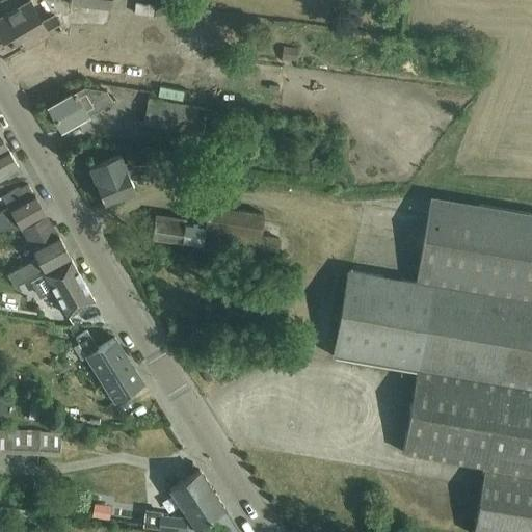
[(71,0),(71,4),(110,8),(111,0),(71,0)]
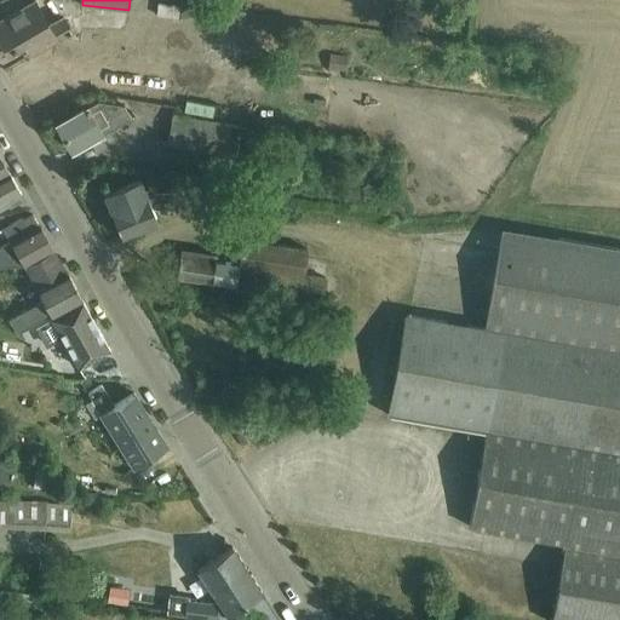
[(33,53),(73,30),(64,16),(50,24),(35,1),(0,22),(0,34),(10,51),(26,41),(33,53)]
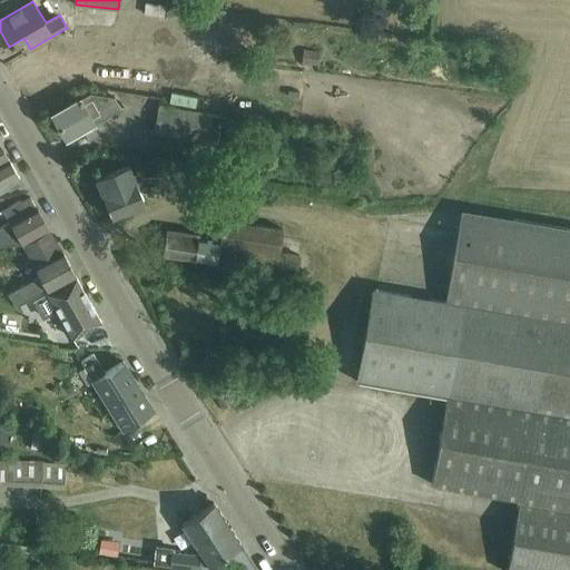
[(153,2),(151,15),(174,18),(176,5),(153,2)]
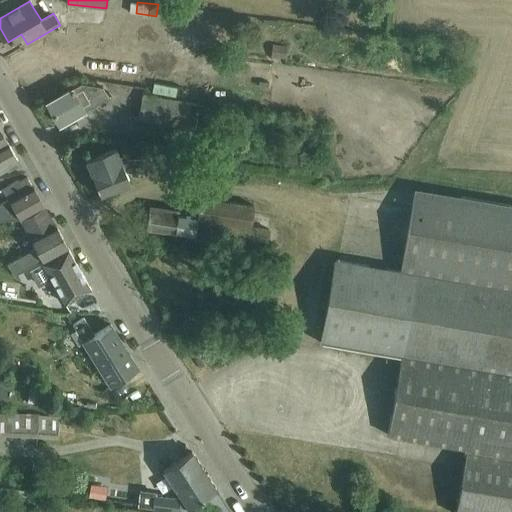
[(345,32),(344,40),(360,42),(361,34),(345,32)]
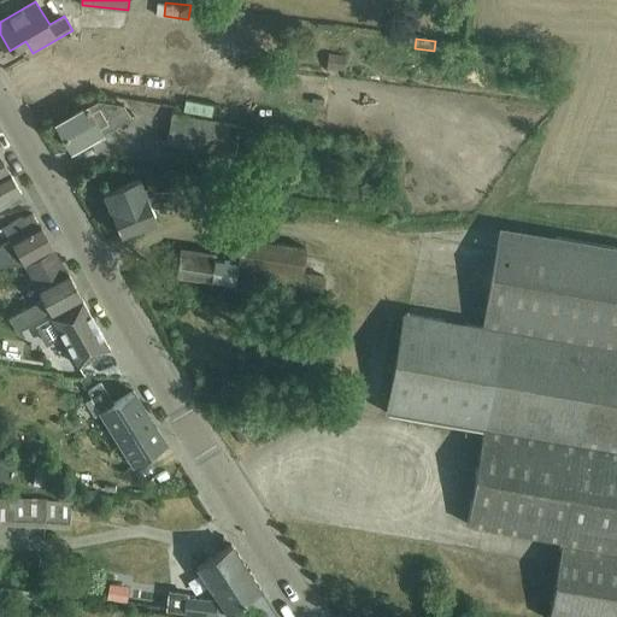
[(328,56),(327,70),(344,72),(346,57),(328,56)]
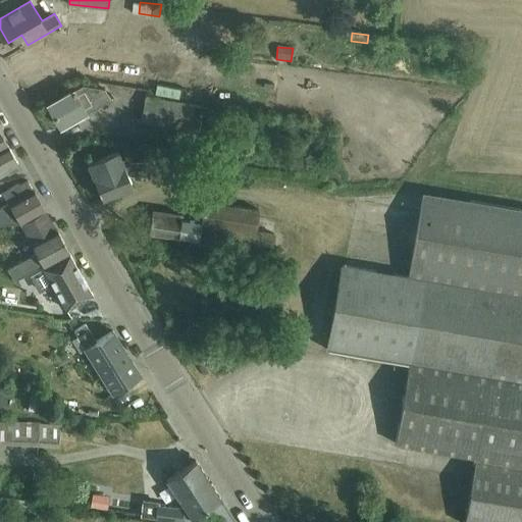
[(48,104),(60,125),(84,112),(85,114),(110,99),(104,89),(83,85),(48,104)]
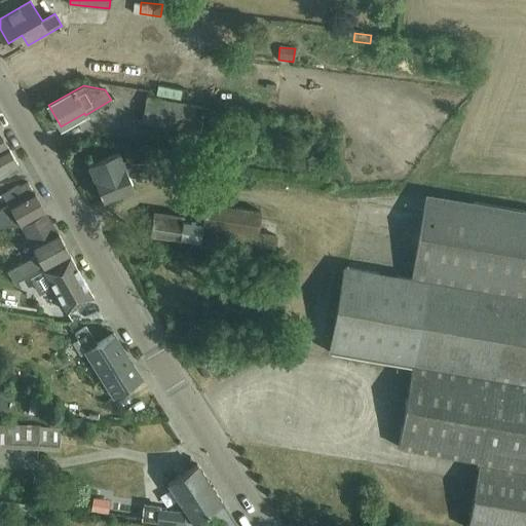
[(199,132),(203,107),(147,97),(142,121),(199,132)]
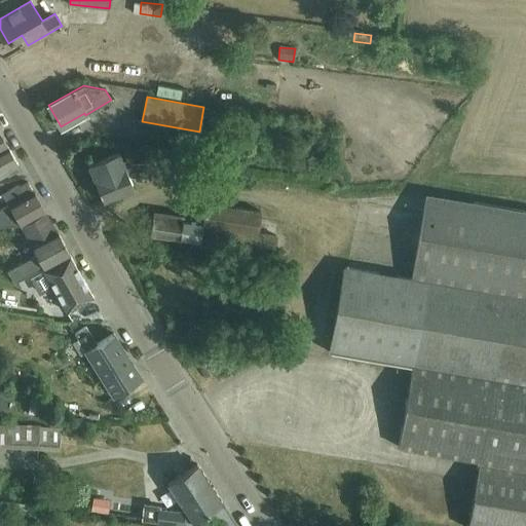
[(0,150),(8,146),(0,132),(0,150)]
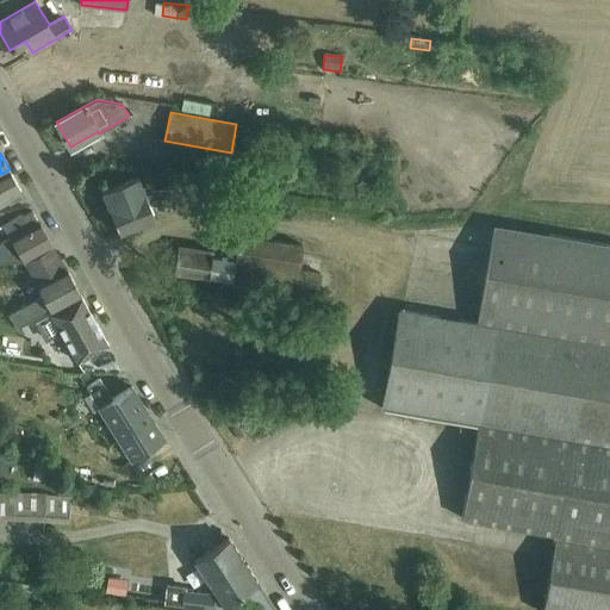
[(0,175),(0,203),(22,191),(10,169),(0,175)]
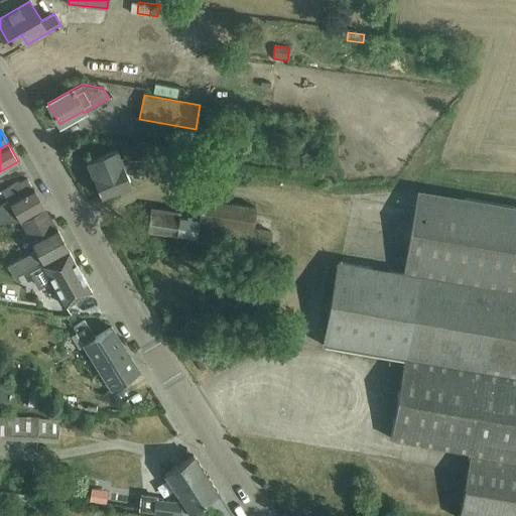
[(128,173),(148,173),(148,158),(128,159),(127,157),(121,157),(117,149),(87,162),(101,197),(132,184),(128,173)]
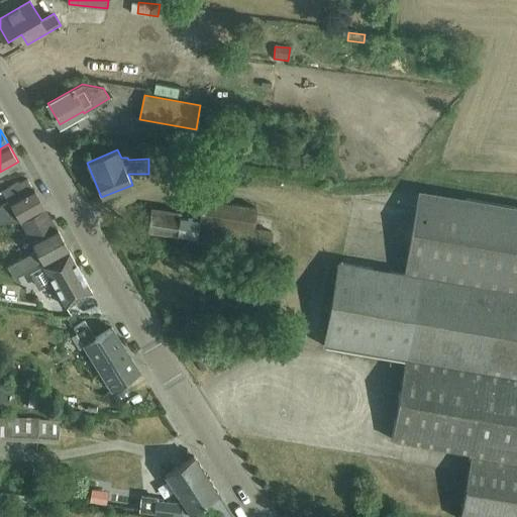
[(0,222),(22,223),(21,220),(44,207),(27,177),(26,178),(3,191),(13,209),(0,208),(0,222)]
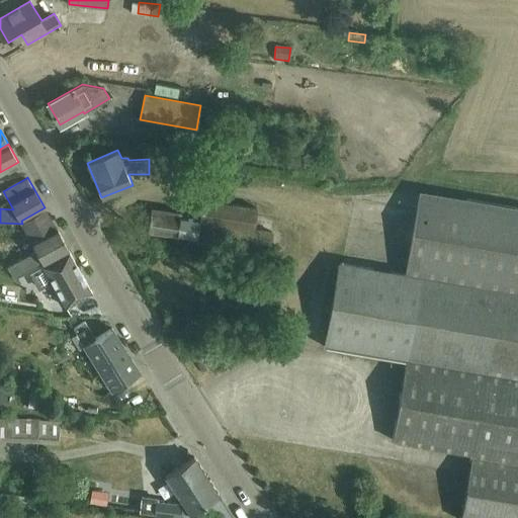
[(393,441),(471,454),(517,462),(517,207),(419,191),(405,273),(339,262),(324,349),(407,363),(393,441)]
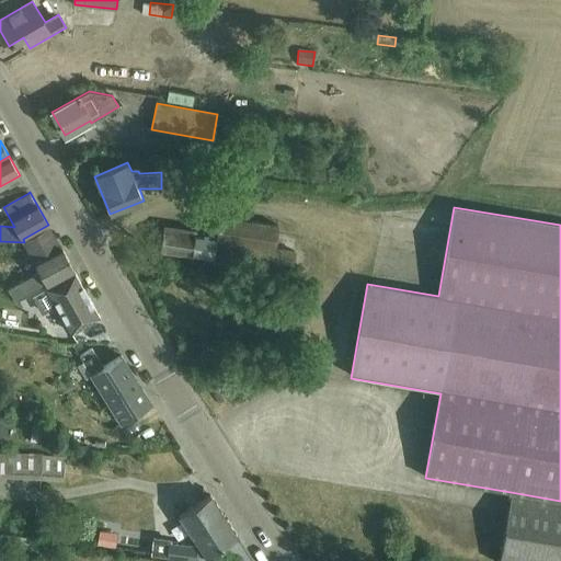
[(294,252),(274,249),(277,225),(219,216),(216,235),(163,227),(160,250),(214,258),(213,265),(290,276),(294,252)]
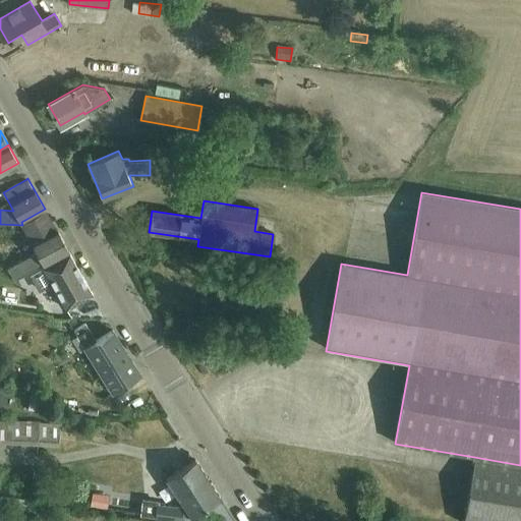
[(38,251),(7,268),(14,280),(43,266),(68,251),(45,209),(21,222),(22,225),(38,251)]
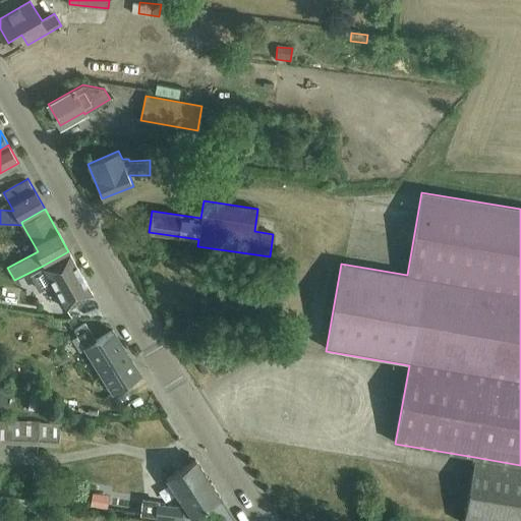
[(66,309),(93,294),(68,251),(43,266),(45,269),(31,277),(39,292),(52,285),(66,309)]
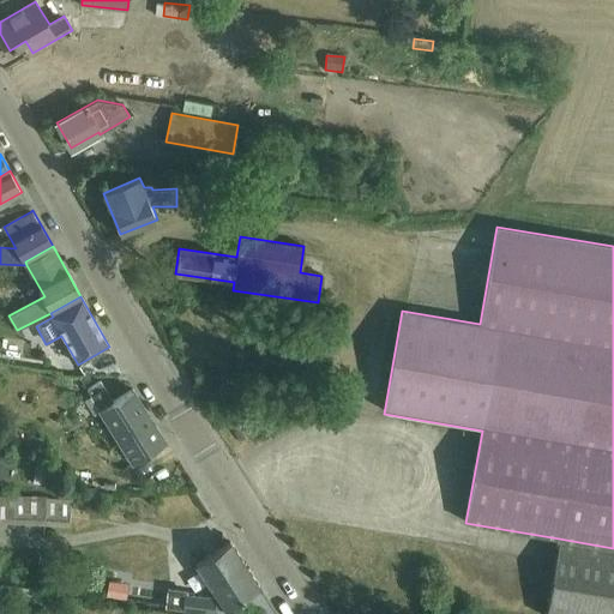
[(102,386),(89,395),(94,401),(92,401),(120,444),(132,463),(166,443),(133,391),(113,404),(102,386)]
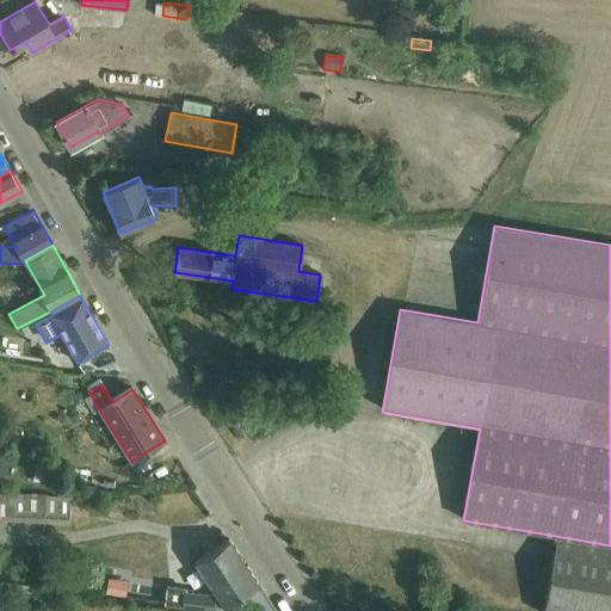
[(0,442),(0,474),(8,475),(12,444),(0,442)]
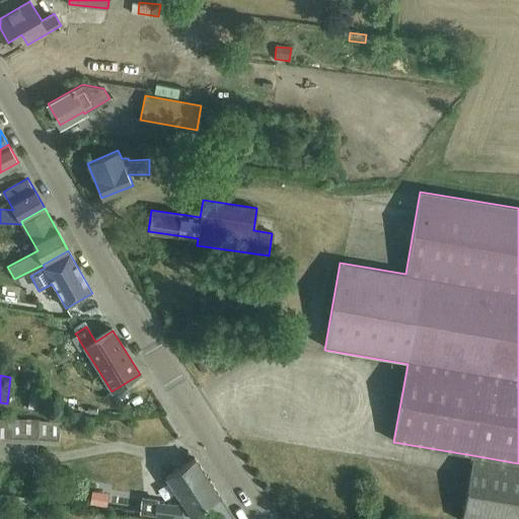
[(19,388),(17,405),(26,406),(28,389),(19,388)]
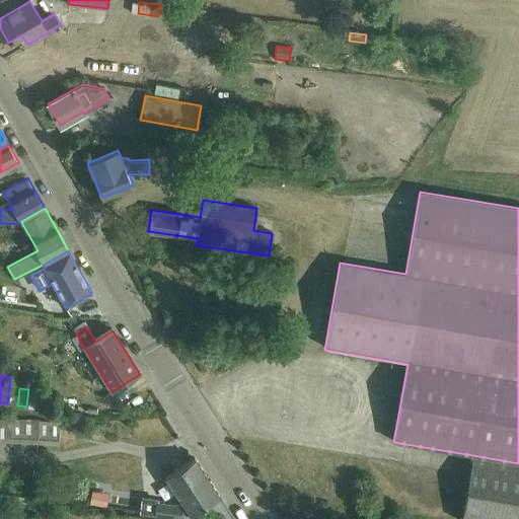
[(29,393),(27,409),(42,410),(44,395),(29,393)]
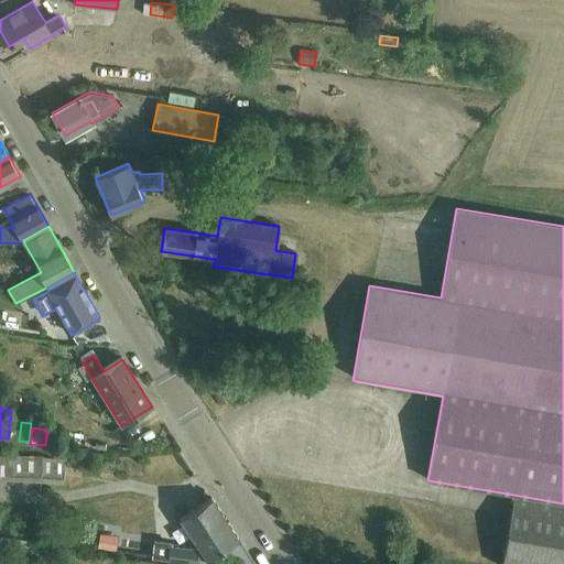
[(66,459),(46,459),(0,457),(0,477),(66,480),(66,459)]
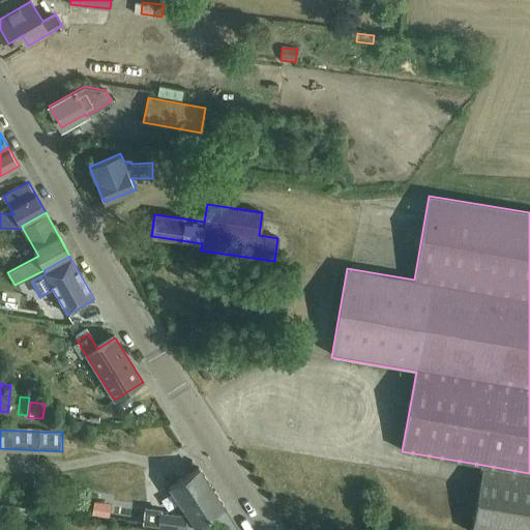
[(529,529),(529,473),(482,465),(471,529),(529,529)]
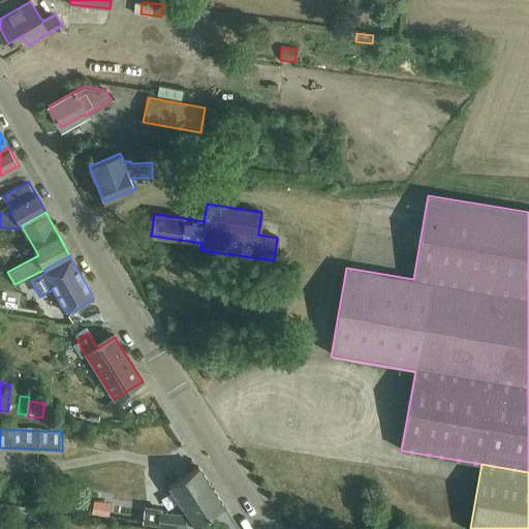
[(188,515),(162,511),(147,509),(145,524),(160,526),(184,528),(189,528),(223,506),(199,467),(170,487),(188,515)]
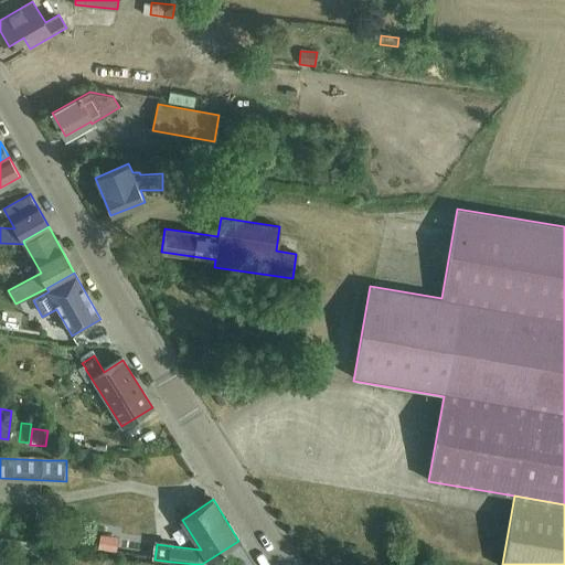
[(112,536),(100,535),(98,548),(109,550),(112,536)]
